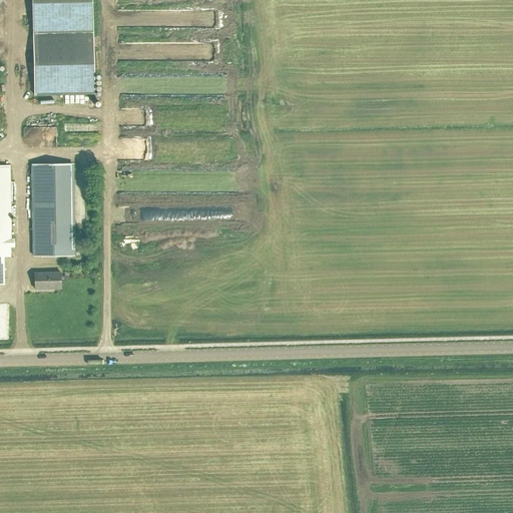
[(31,0),(34,95),(94,94),(91,0),(31,0)]
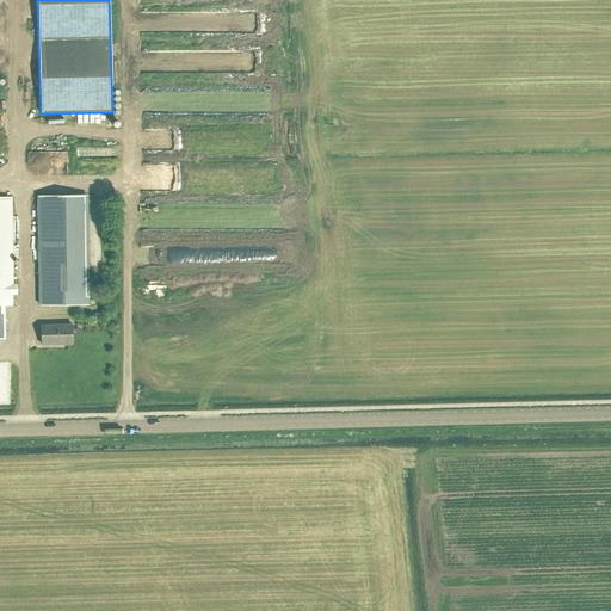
[(16,285),(12,285),(11,197),(0,196),(0,338),(5,338),(4,307),(8,307),(12,307),(12,295),(16,295),(16,285)]
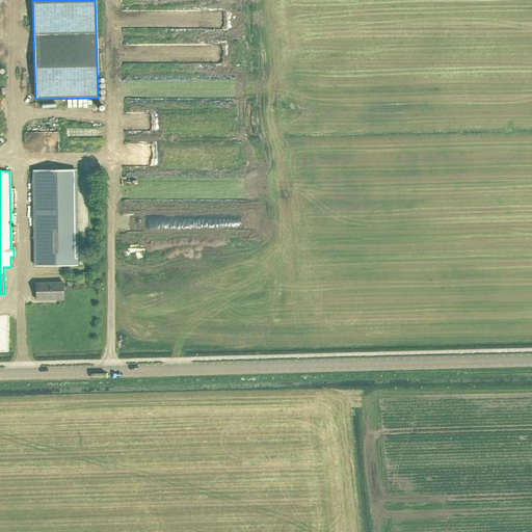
[(75,170),(33,171),(34,266),(77,265),(75,170)]
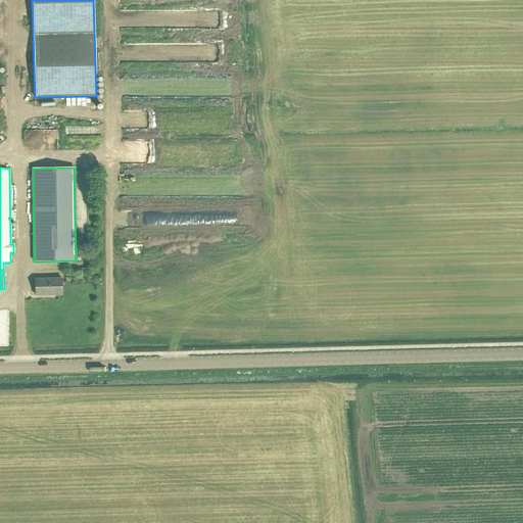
[(202,224),(202,214),(161,215),(161,225),(202,224)]
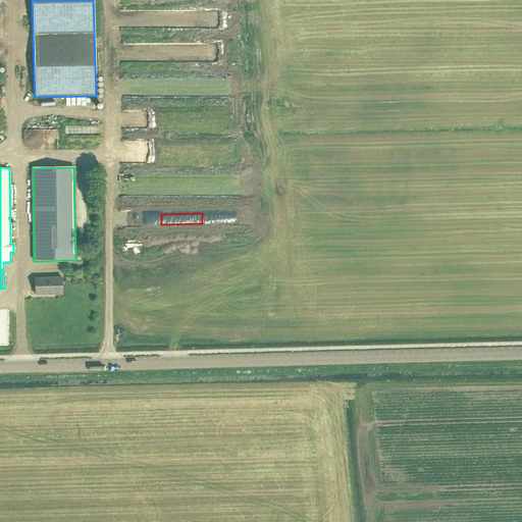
[(35,277),(36,294),(62,293),(62,276),(35,277)]
